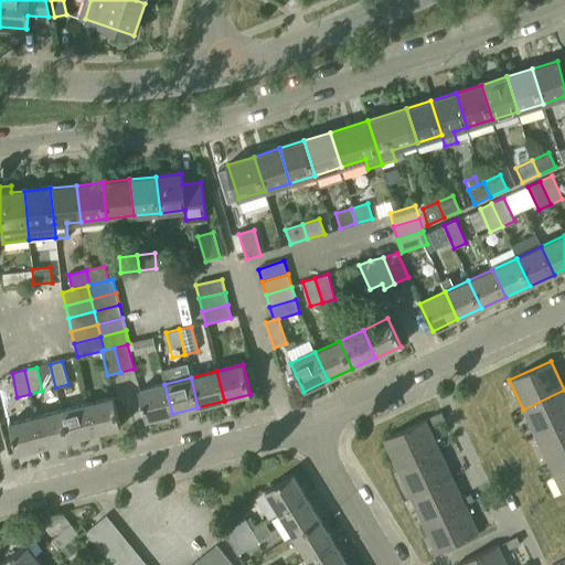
[(172,414),(164,384),(138,391),(146,420),(172,414)]
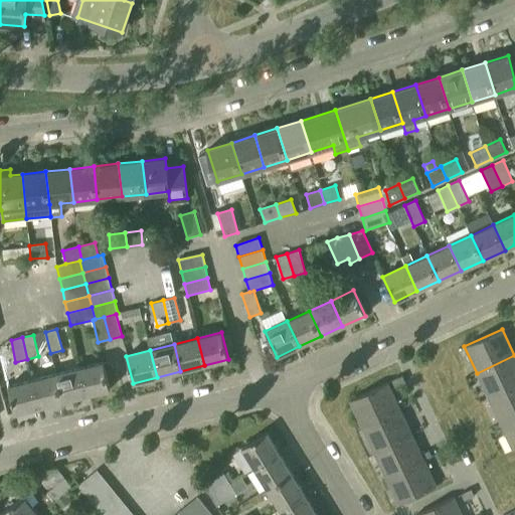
[(514,356),(514,355),(477,373),(488,398),(514,385),(514,356)]
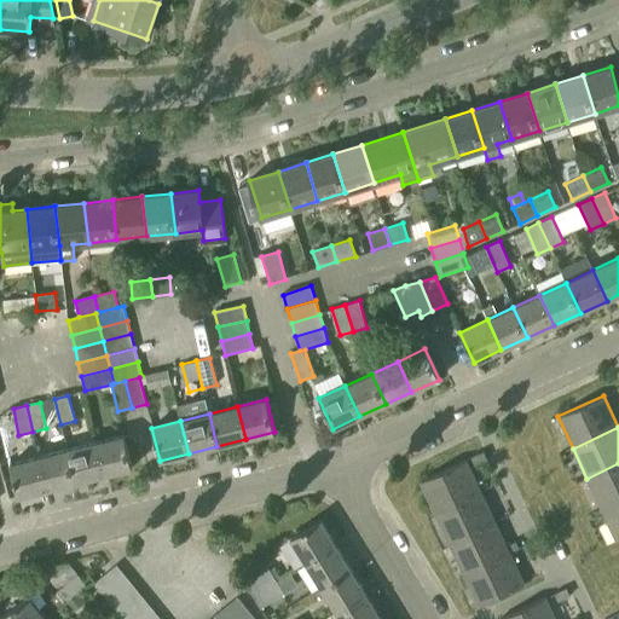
[(94,443),(103,475),(132,468),(123,435),(94,443)]
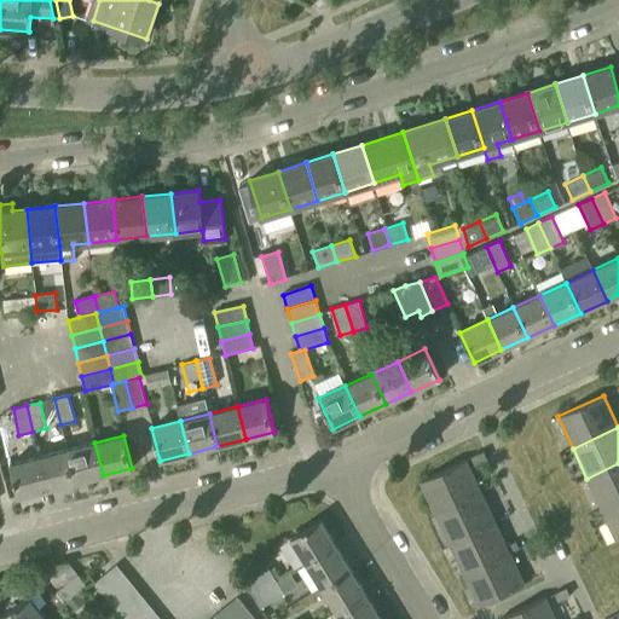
[(94,443),(67,450),(75,482),(103,475),(94,443)]
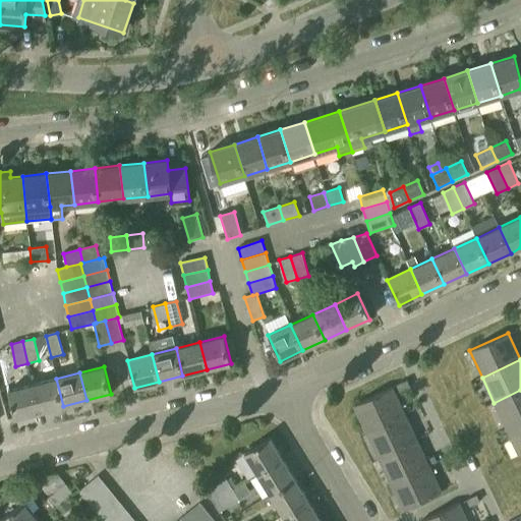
[(63,406),(56,379),(33,385),(40,412),(63,406)]
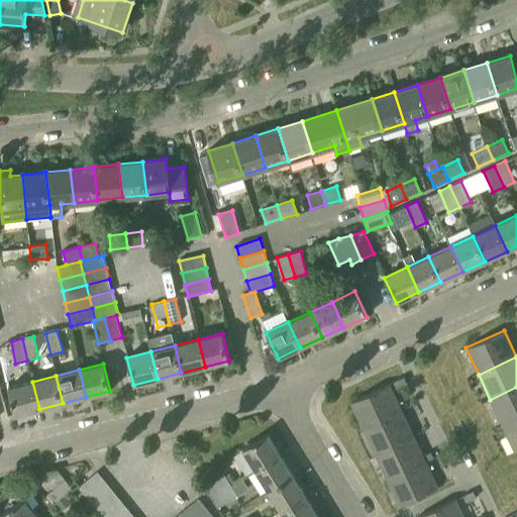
[(397,389),(407,385),(404,378),(394,383),(397,389)]
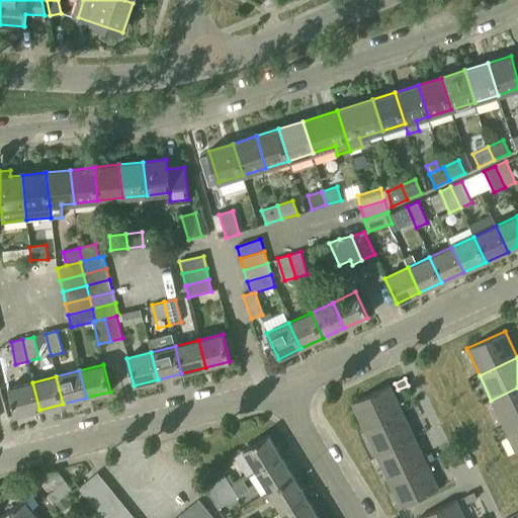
[(39,410),(32,382),(8,390),(15,416),(39,410)]
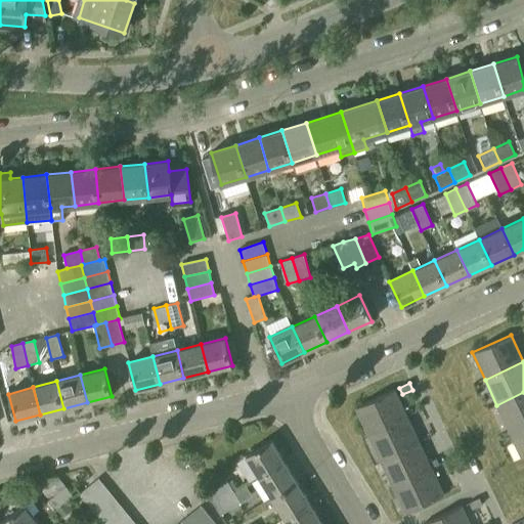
[(368,434),(406,417),(394,390),(356,407),(368,434)]
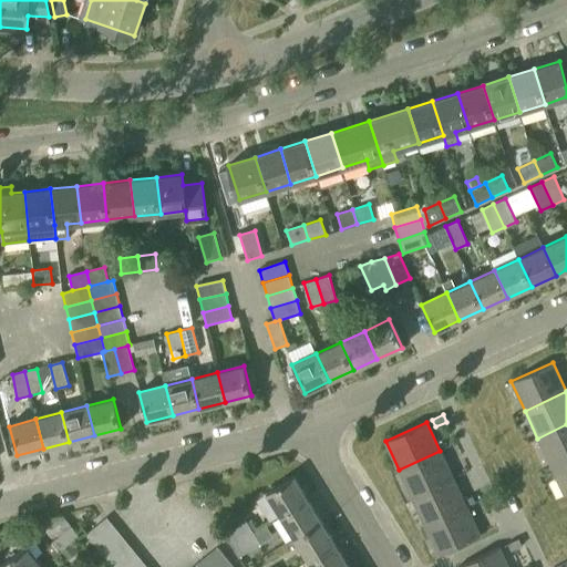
[(566,424),(537,439),(550,467),(566,459),(566,424)]
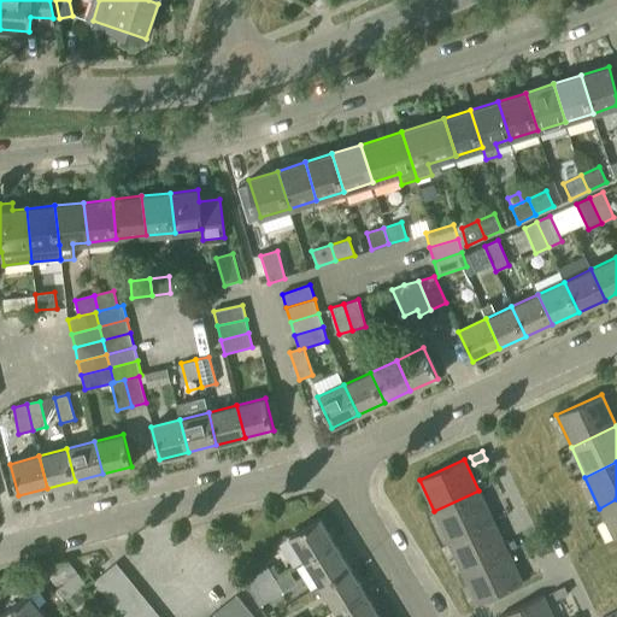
[(493,521),(479,491),(434,511),(448,542),(493,521)]
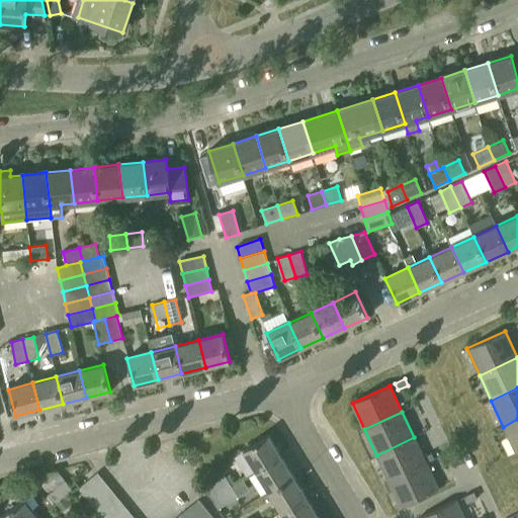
[(517,451),(517,419),(503,427),(516,453),(517,451)]
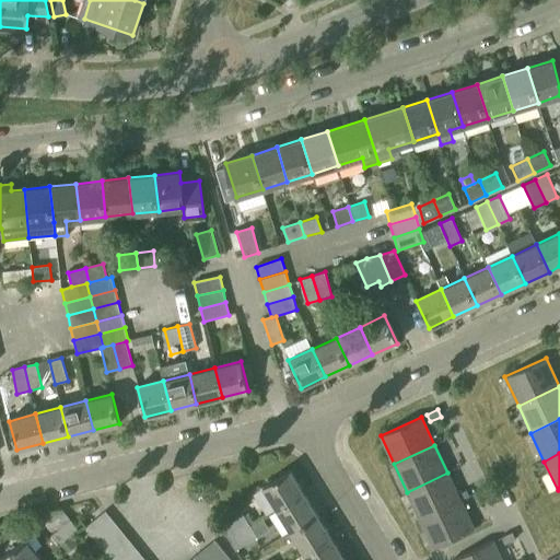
[(278,510),(303,493),(289,471),(264,487),(278,510)]
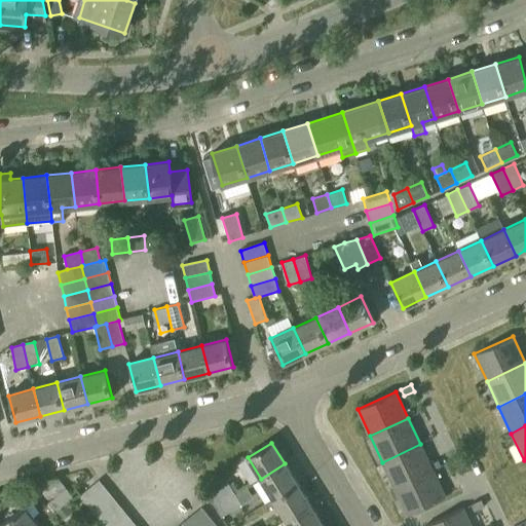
[(420,444),(382,462),(395,488),(433,471),(420,444)]
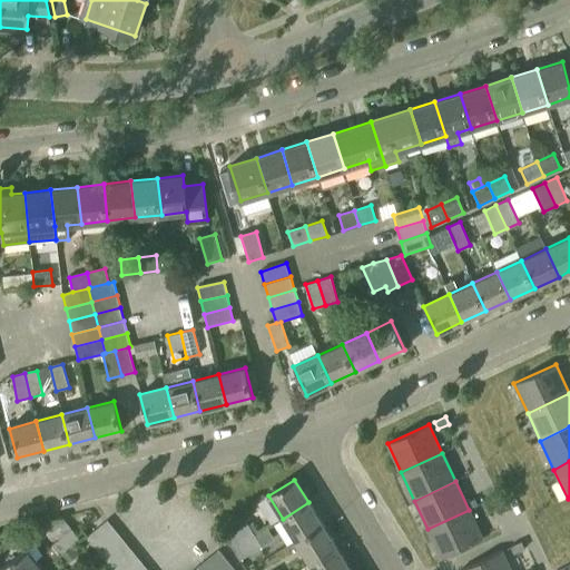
[(323,526),(308,502),(283,519),(297,541),(323,526)]
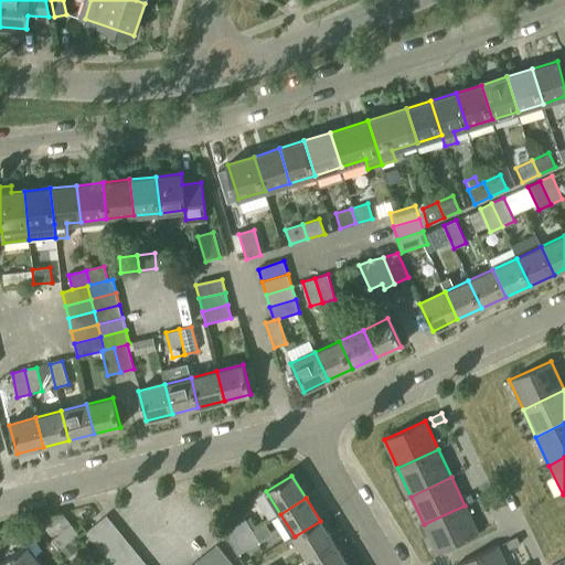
[(478,533),(465,505),(424,524),(437,553),(478,533)]
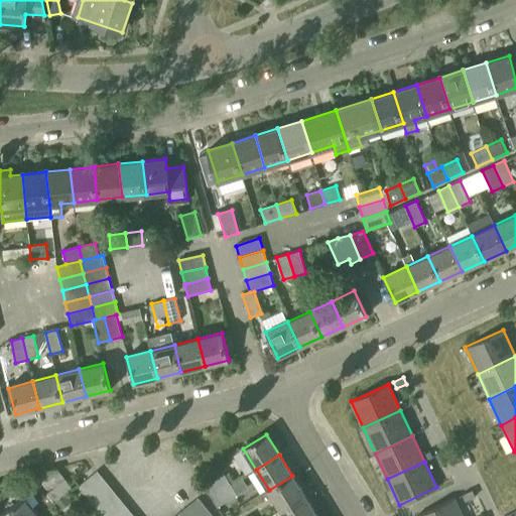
[(87,497),(105,481),(98,471),(79,487),(87,497)]
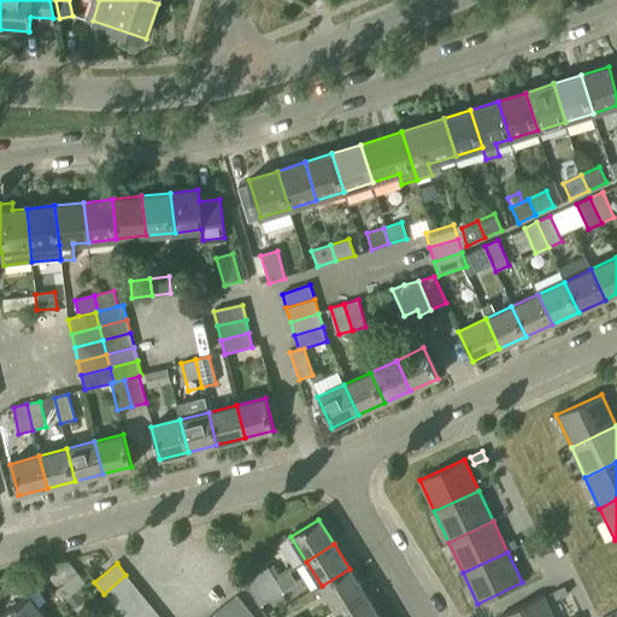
[(252,594),(276,579),(280,576),(272,565),(268,566),(245,581),(252,594)]
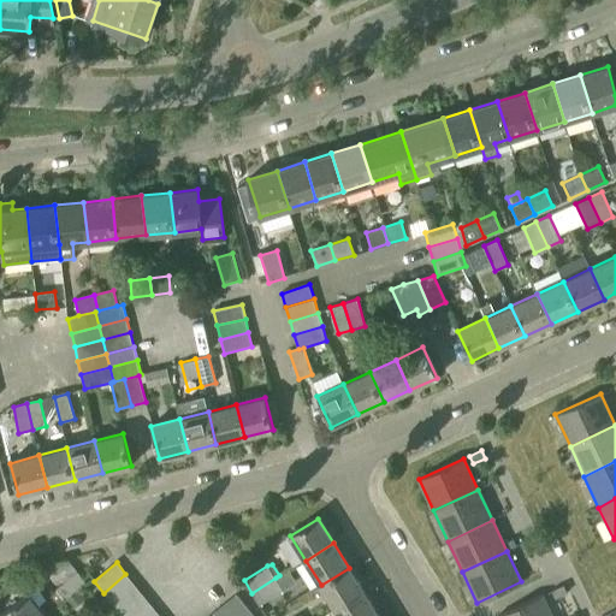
[(349,568),(321,585),(336,610),(363,592),(349,568)]
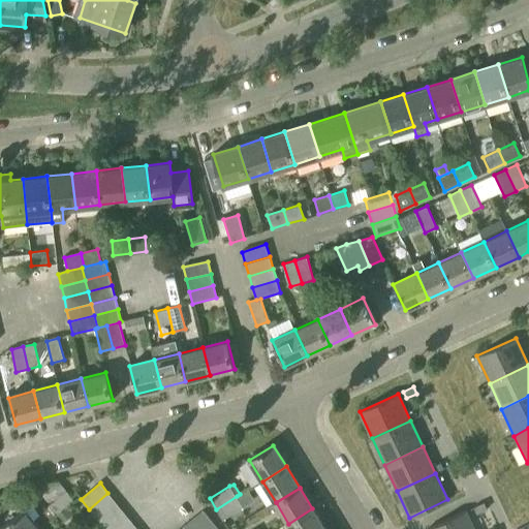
[(74,501),(66,492),(48,506),(56,517),(74,501)]
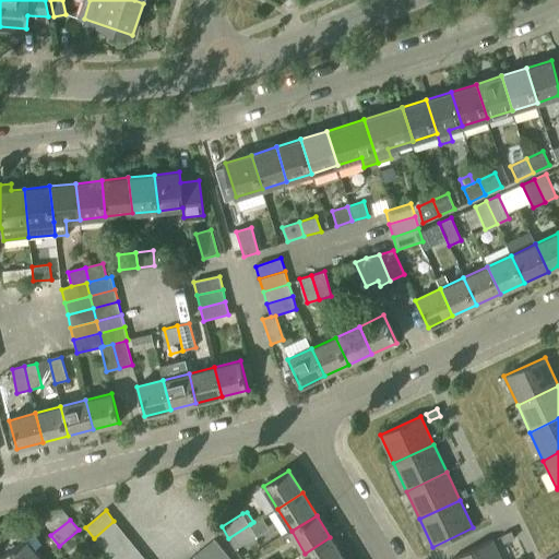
[(114,521),(94,538),(102,548),(122,531),(114,521)]
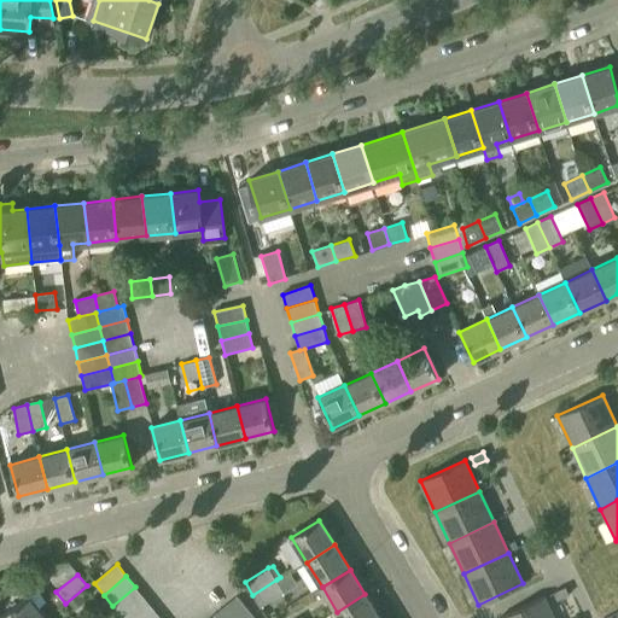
[(277,579),(252,595),(260,607),(284,592),(277,579)]
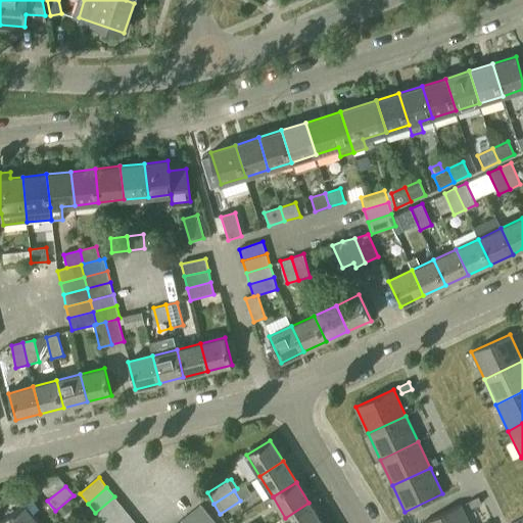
[(123,507),(114,496),(95,513),(103,522),(123,507)]
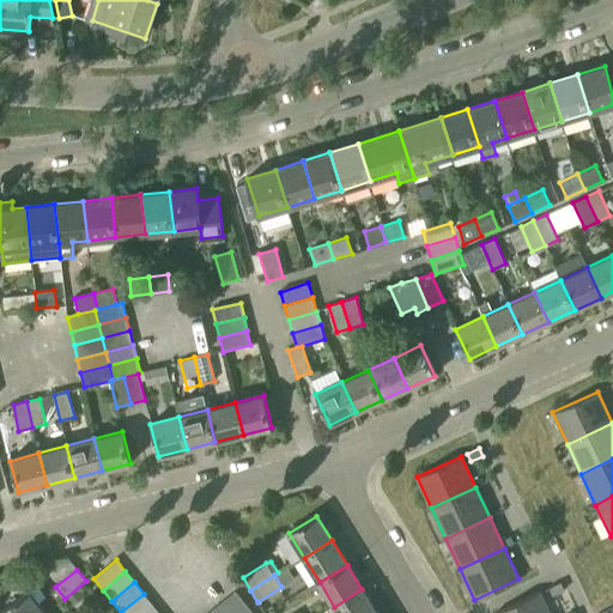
[(560,583),(550,588),(553,596),(564,590),(560,583)]
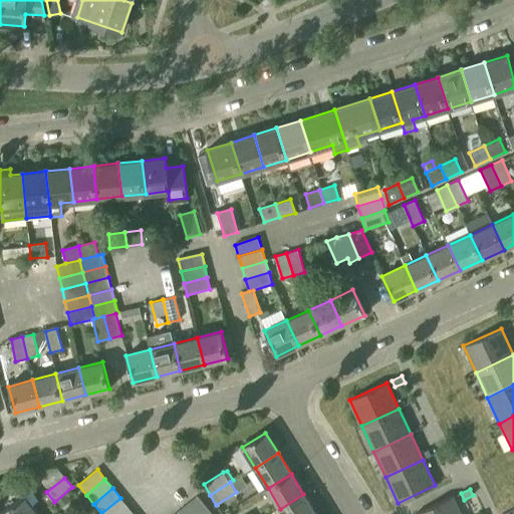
[(72,498),(67,491),(54,502),(60,508),(72,498)]
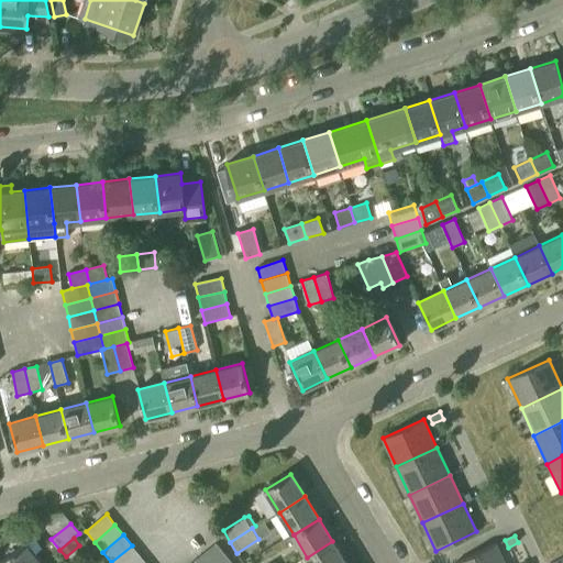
[(345,562),(332,541),(307,558),(310,562),(345,562)]
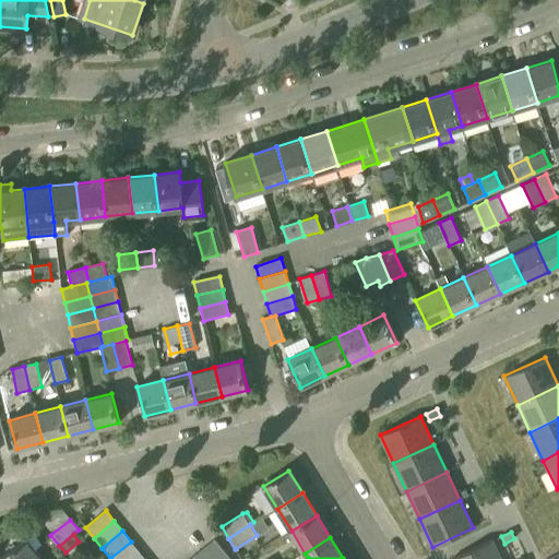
[(1,558),(40,558),(25,538),(1,558)]
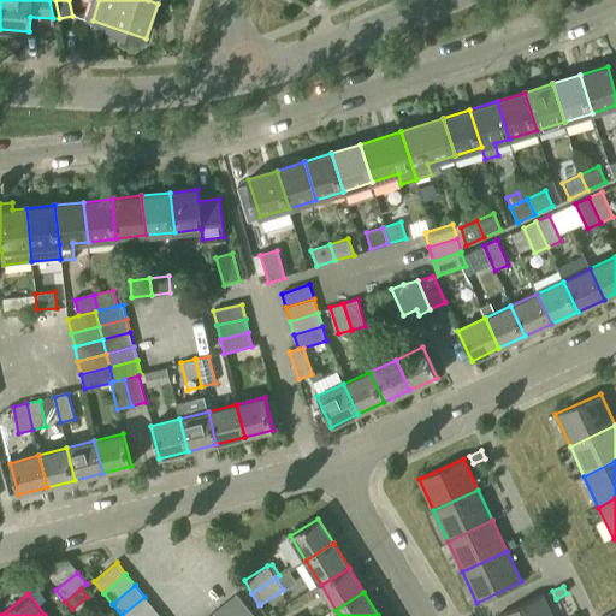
[(253,615),(236,594),(224,604),(234,615),(253,615)]
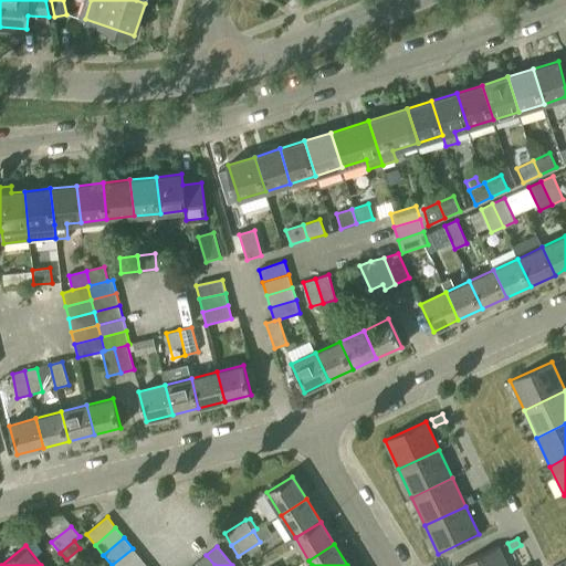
[(507,565),(499,547),(458,565),(507,565)]
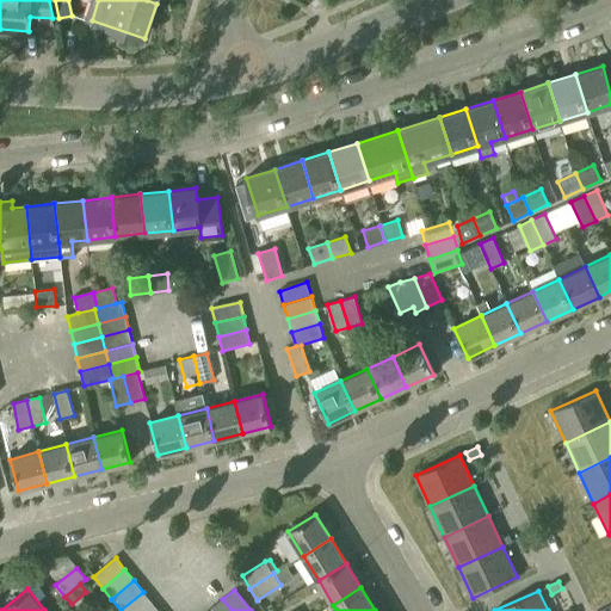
[(143,592),(121,610),(141,610),(152,603),(143,592)]
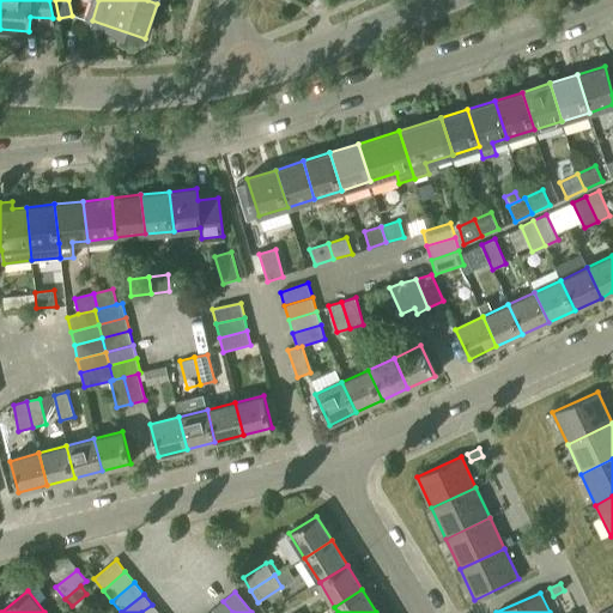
[(232,612),(223,601),(212,610),(214,612),(232,612)]
